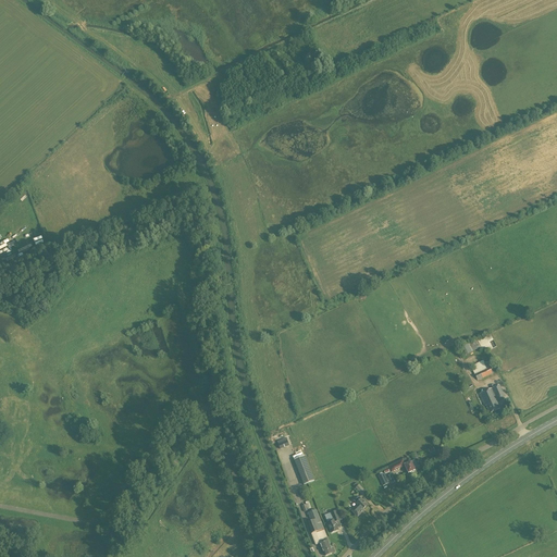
[(11,252),(5,255),(4,252),(0,254),(0,263),(13,258),(11,252)]
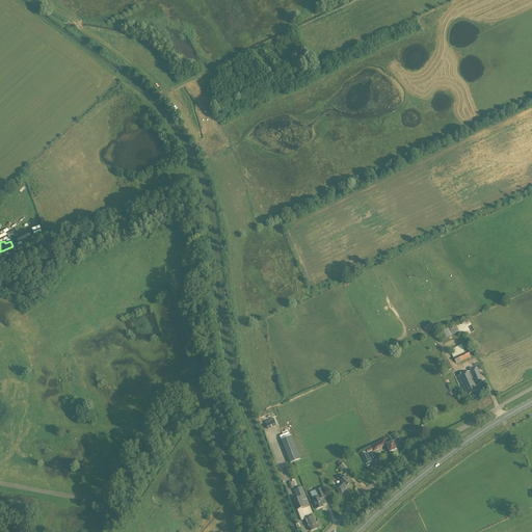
[(468,319),(455,326),(458,333),(459,331),(461,336),(462,336),(463,337),(468,335),(474,331),(468,319)]
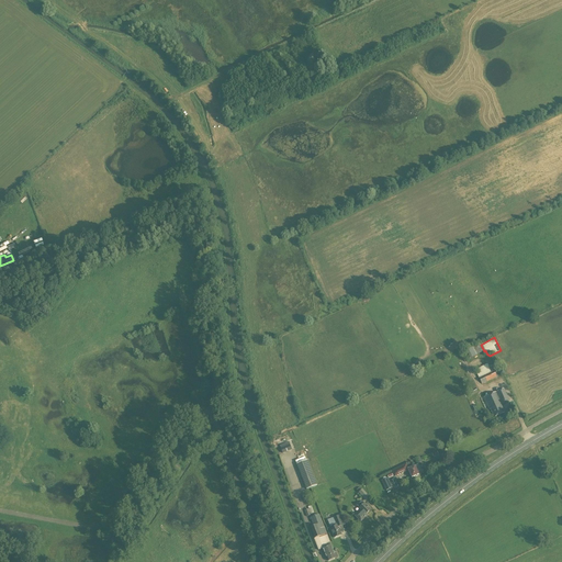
[(491,380),(494,379),(494,378),(502,374),(497,363),(492,366),(494,371),(479,378),(482,384),(491,380)]
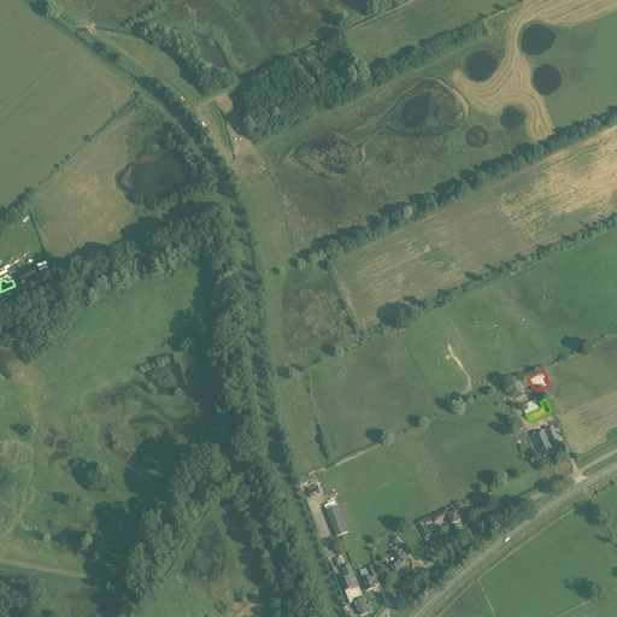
[(553,453),(550,445),(559,440),(553,427),(532,436),(538,450),(539,448),(542,458),(553,453)]
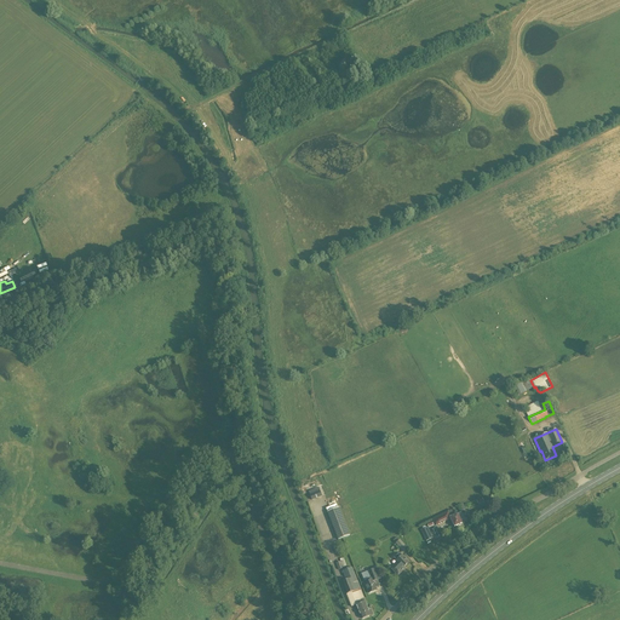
[(313,500),(322,497),(320,491),(310,494),(313,500)]
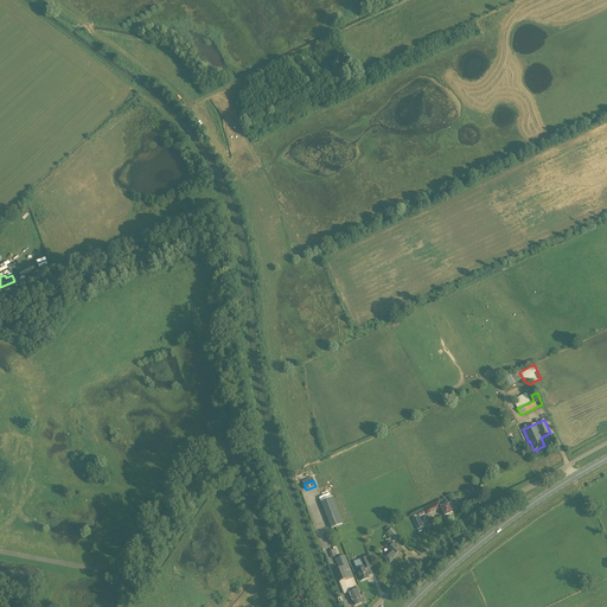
[(336,526),(343,524),(332,497),(320,502),(331,529),(336,526)]
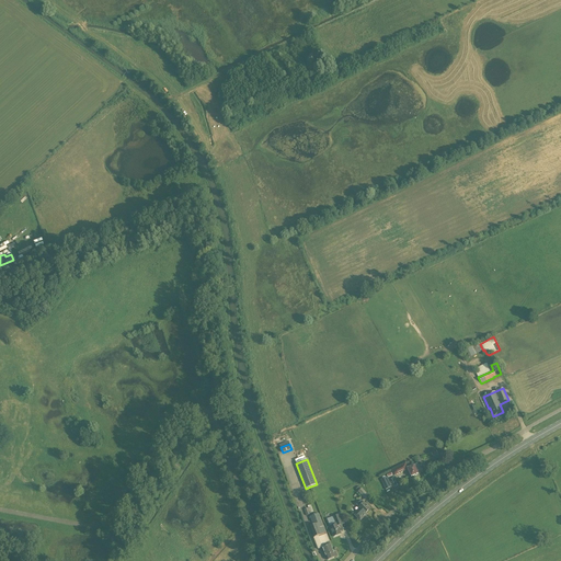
[(409,462),(405,464),(396,468),(391,470),(393,477),(399,474),(408,470),(411,476),(411,477),(414,476),(415,476),(418,476),(418,474),(416,470),(419,469),(416,465),(414,466),(411,467),(409,462)]
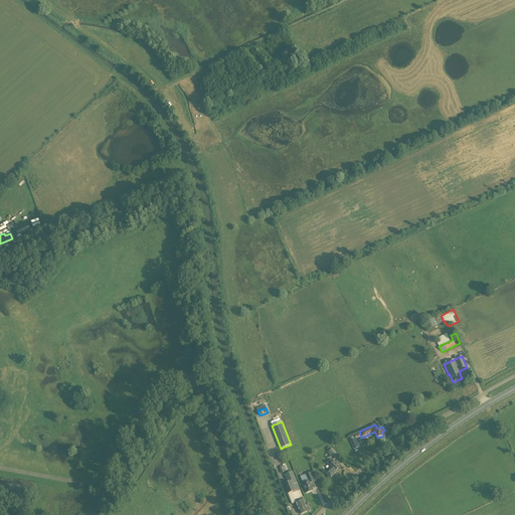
[(354,450),(359,448),(355,439),(350,441),(354,450)]
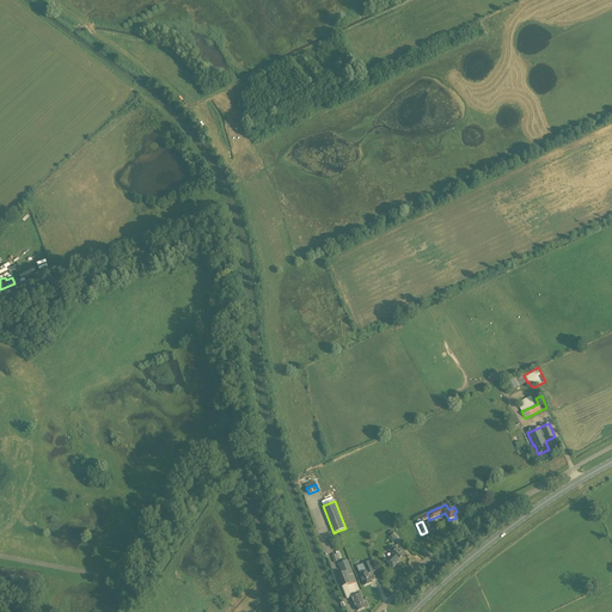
[(399,545),(403,542),(395,533),(391,537),(395,540),(399,545)]
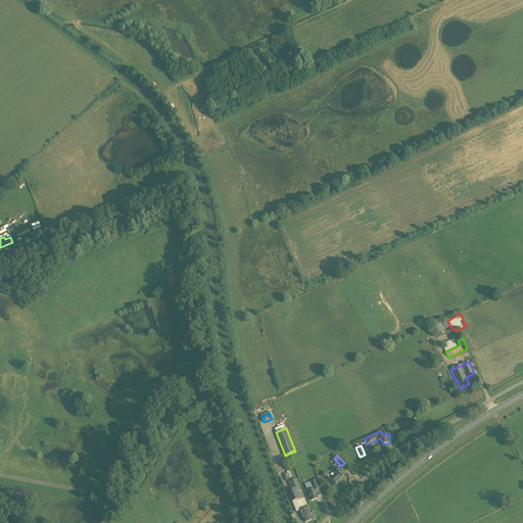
[(342,471),(339,468),(339,469),(337,467),(332,471),(334,473),(335,475),(330,480),(336,485),(339,482),(342,479),(341,478),(345,475),(341,471),(342,471)]
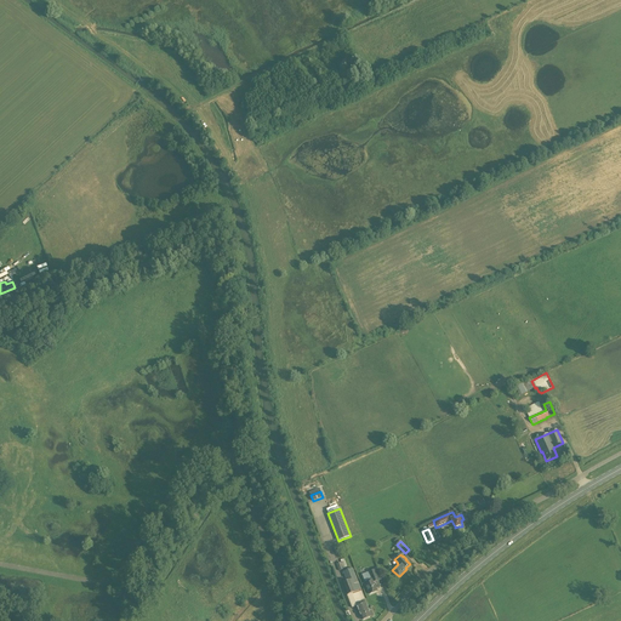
[(341,563),(336,564),(339,571),(343,570),(343,568),(347,567),(345,559),(341,560),(341,563)]
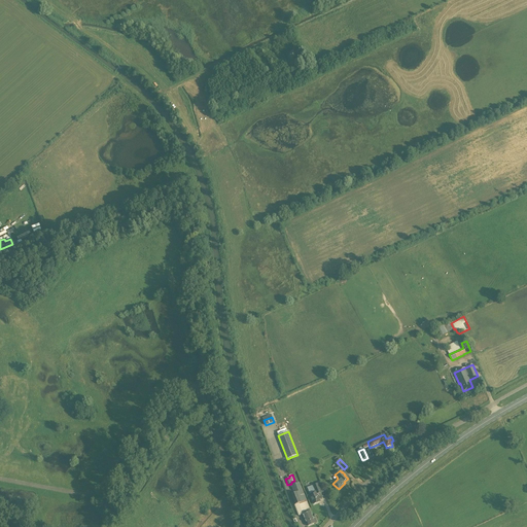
[(313,520),(300,483),(291,486),(294,493),(290,494),(299,516),(303,515),(308,526),(317,523),(316,519),(313,520)]
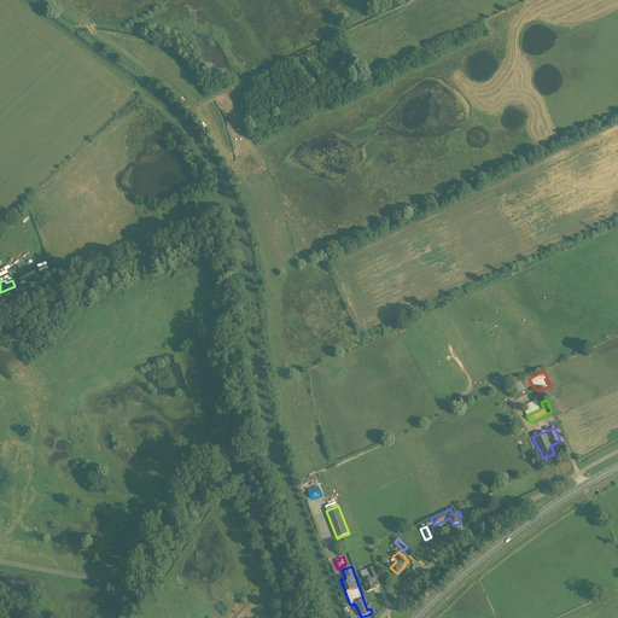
[(367,592),(374,588),(369,577),(362,581),(367,592)]
